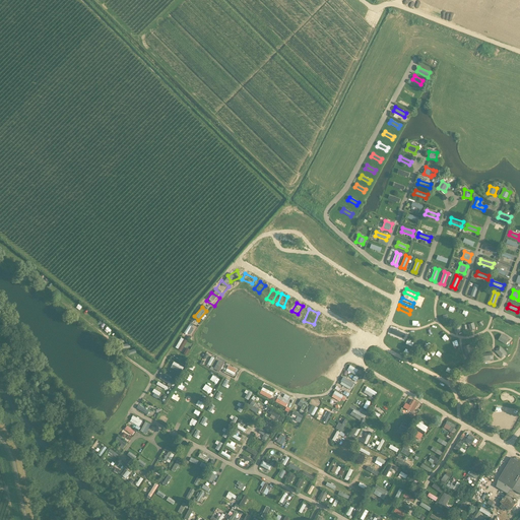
[(396,313),(395,317),(405,322),(407,318),(396,313)]
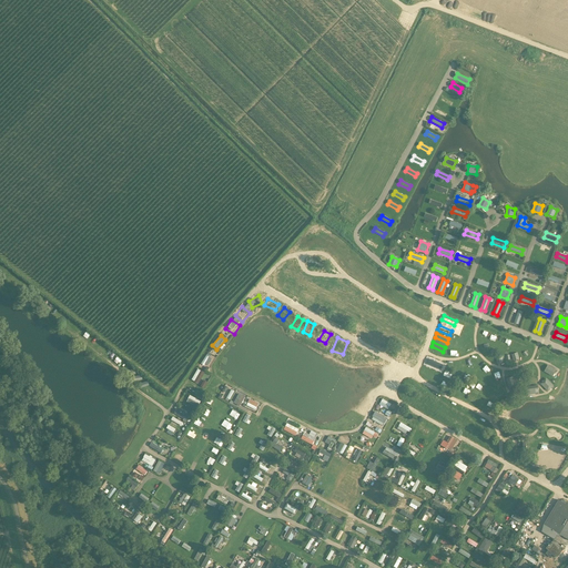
[(529,358),(533,351),(520,346),(517,354),(529,358)]
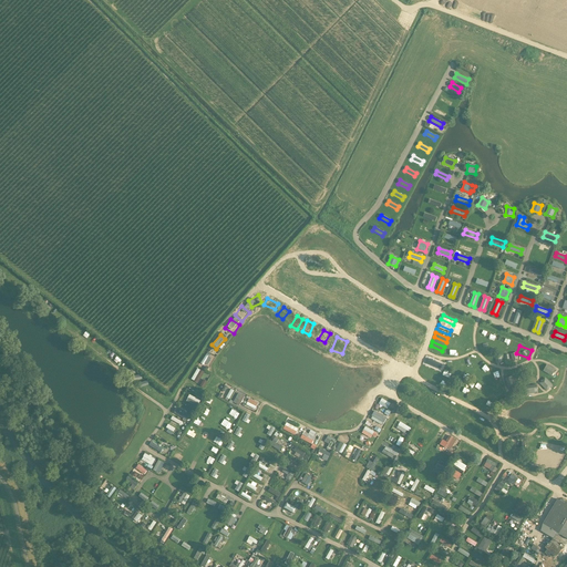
[(347,350),(343,358),(350,361),(353,353),(347,350)]
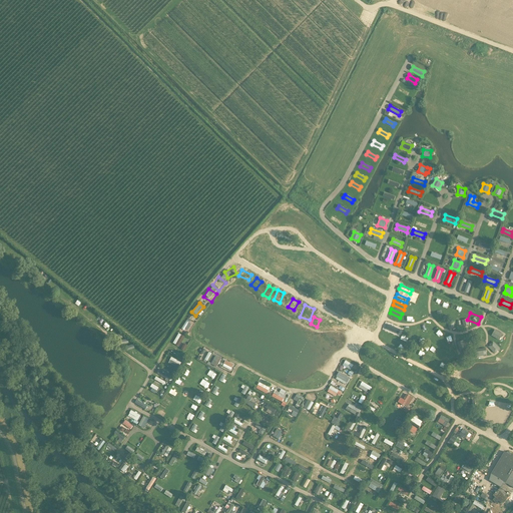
[(191,324),(189,323),(190,320),(188,318),(181,328),(186,331),(191,324)]
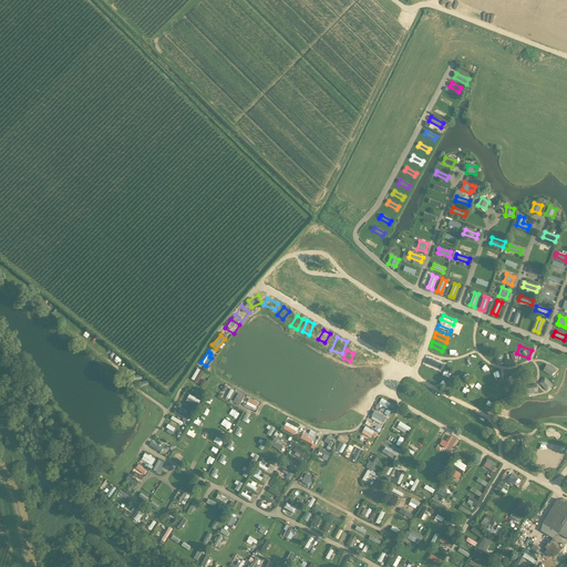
[(388,369),(385,371),(390,378),(400,370),(398,367),(390,372),(388,369)]
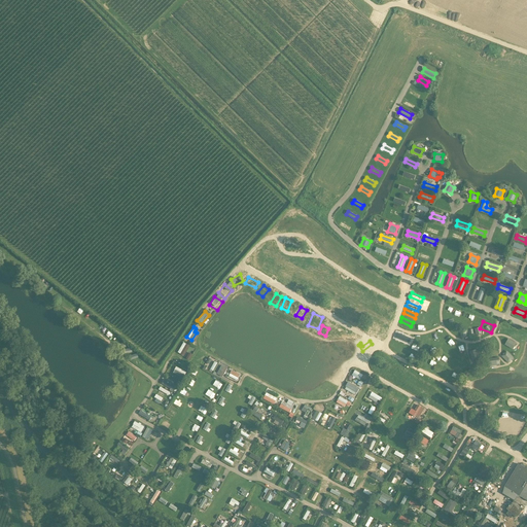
[(177,352),(184,356),(190,346),(183,342),(177,352)]
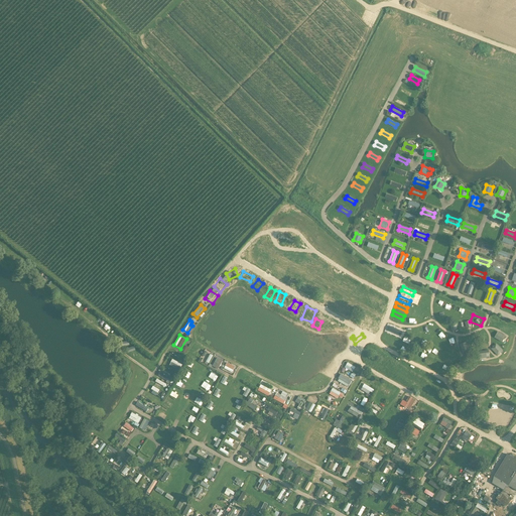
[(200,359),(203,349),(197,347),(194,357),(200,359)]
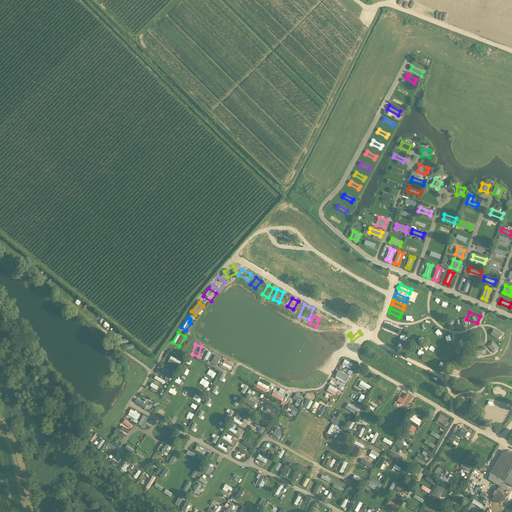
[(353,355),(356,349),(361,352),(362,348),(353,344),(349,353),(353,355)]
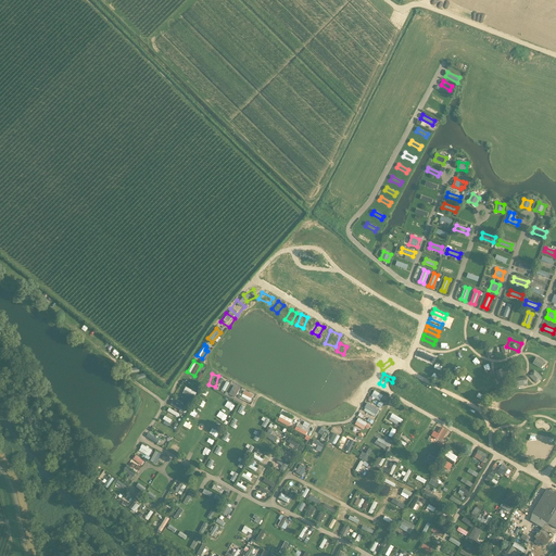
[(228,394),(235,397),(240,389),(234,384),(228,394)]
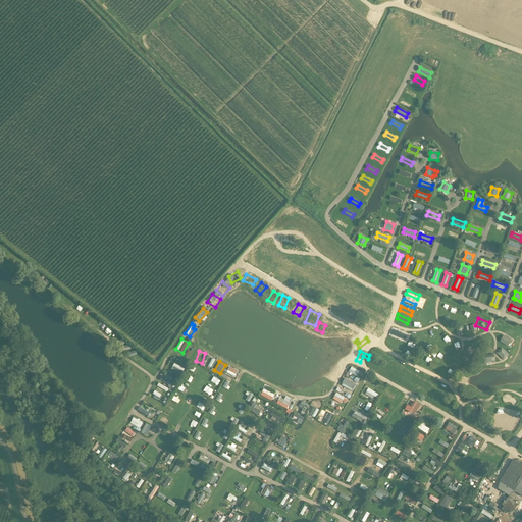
[(181,374),(185,368),(174,363),(171,369),(181,374)]
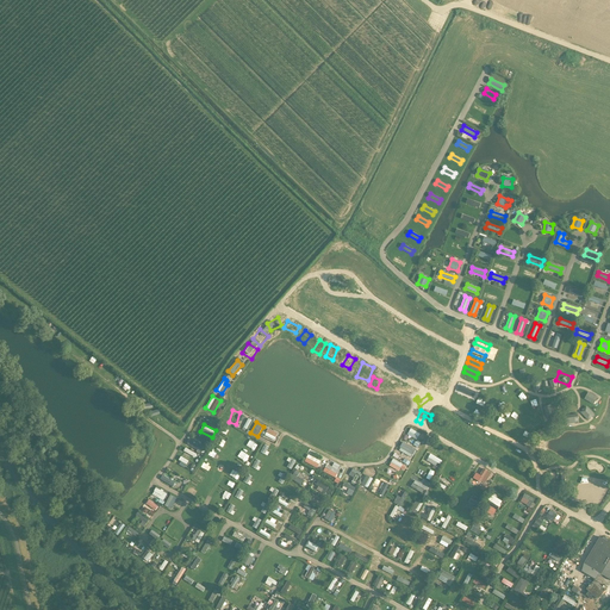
[(417,439),(421,433),(410,428),(408,435),(417,439)]
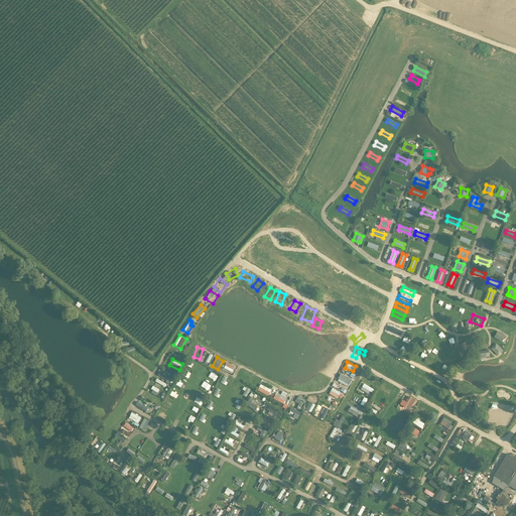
[(382,362),(380,366),(390,372),(392,369),(382,362)]
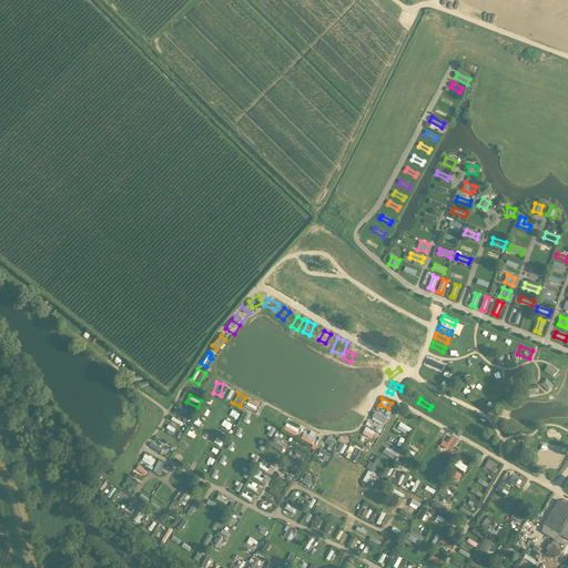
[(250,399),(246,406),(255,411),(259,404),(250,399)]
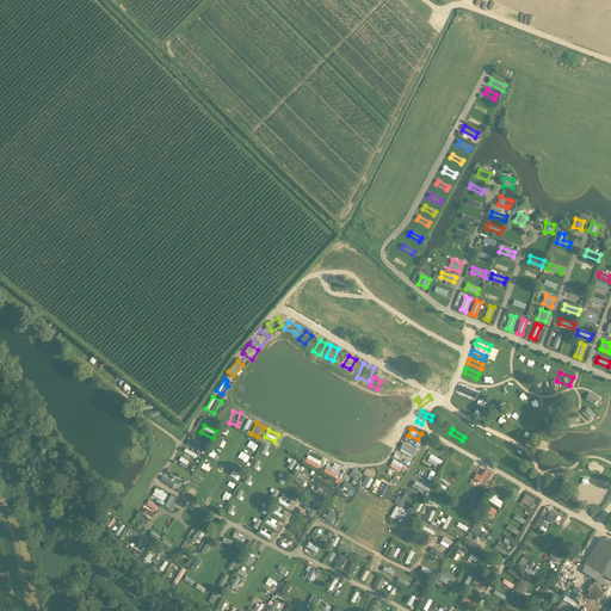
[(518,431),(514,438),(524,443),(528,436),(518,431)]
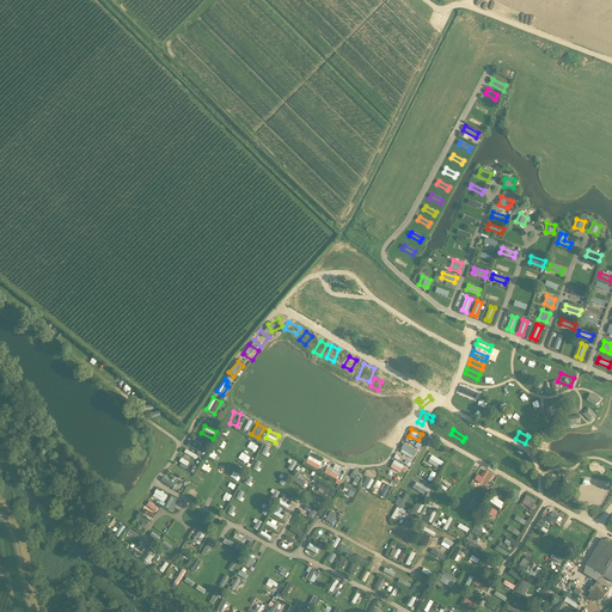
[(281,447),(291,451),(295,444),(285,439),(281,447)]
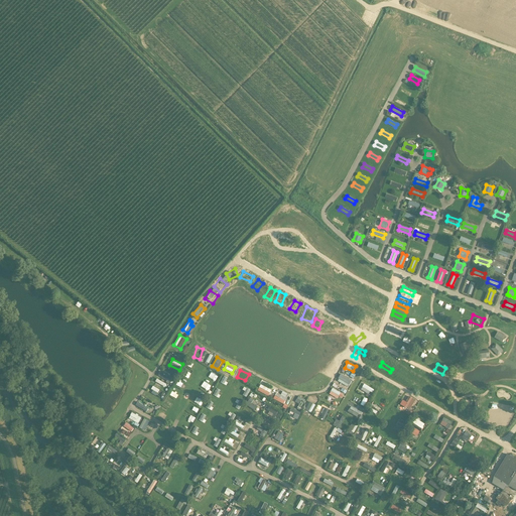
[(169,382),(171,378),(160,373),(158,376),(169,382)]
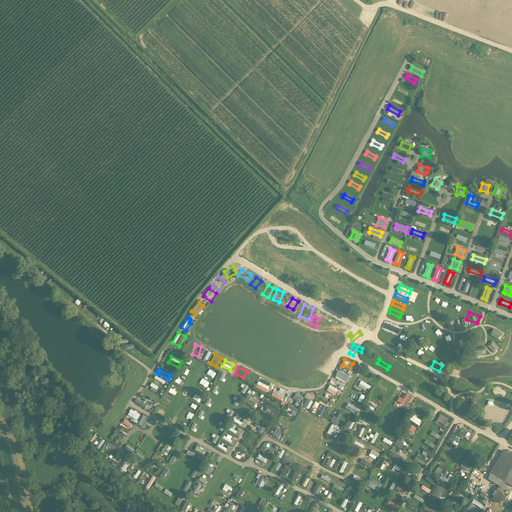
[(345,383),(349,376),(338,371),(334,378),(345,383)]
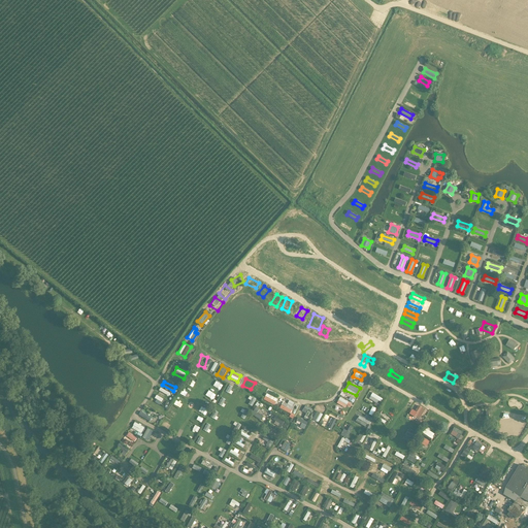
[(415,383),(409,392),(415,396),(421,386),(415,383)]
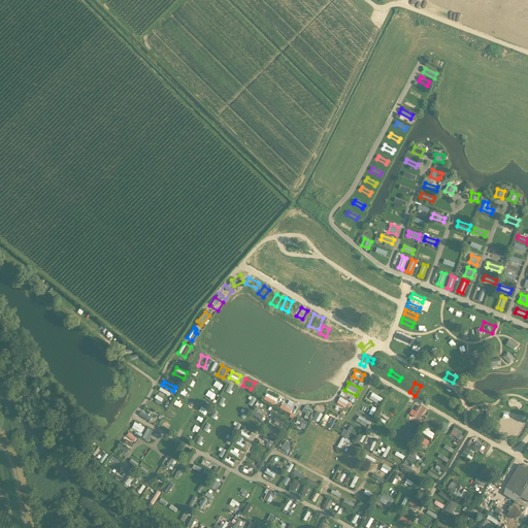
[(159,390),(169,396),(171,393),(160,387),(159,390)]
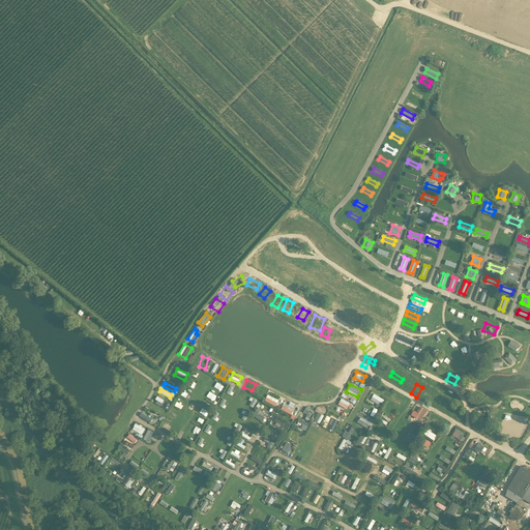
[(206,396),(213,402),(217,396),(210,390),(206,396)]
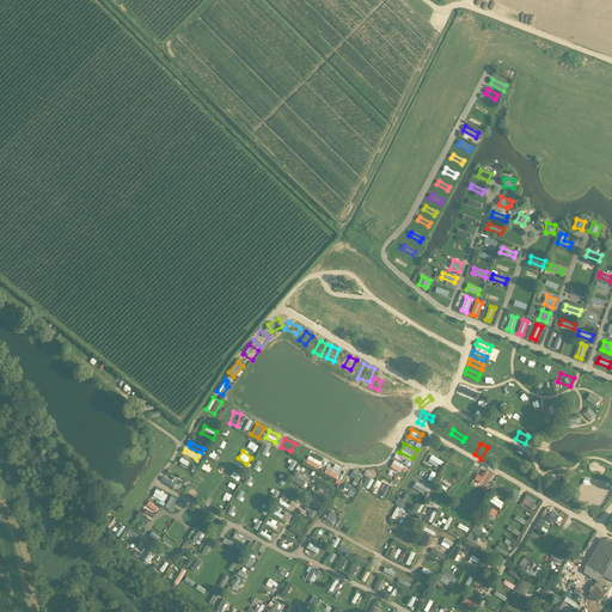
[(439,464),(441,465),(444,461),(432,454),(428,461),(436,467),(439,464)]
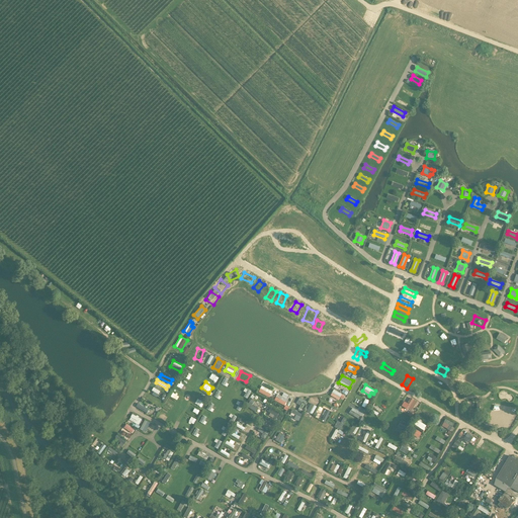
[(261,385),(258,393),(270,397),(272,391),(261,385)]
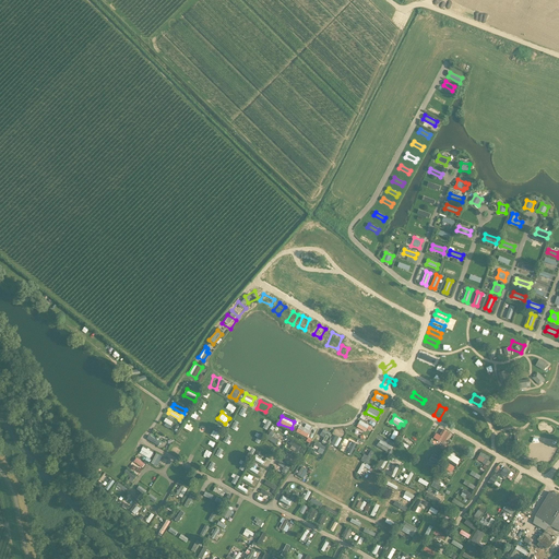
[(166,423),(164,425),(169,428),(174,421),(166,417),(164,421),(166,423)]
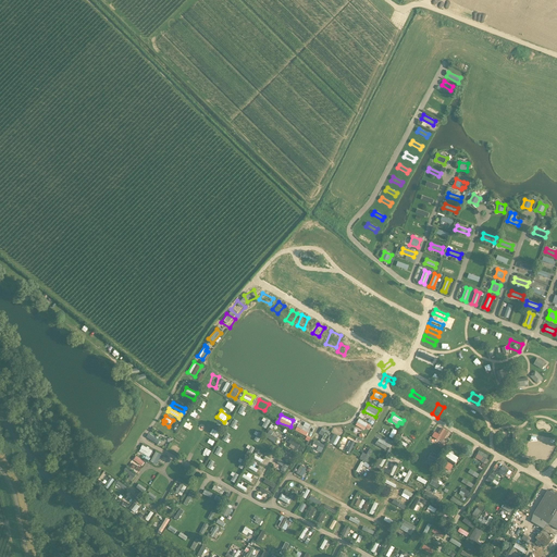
[(411,425),(420,428),(421,420),(413,418),(411,425)]
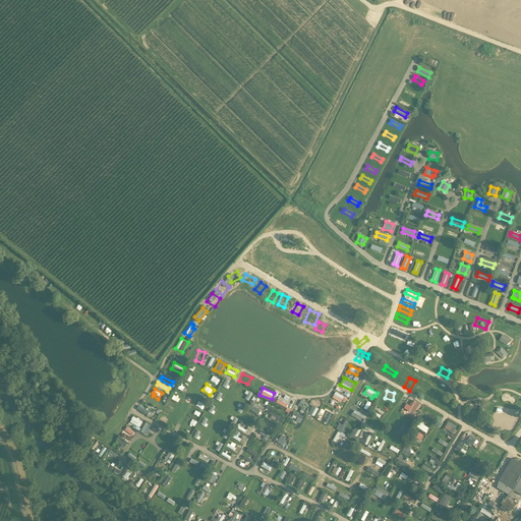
[(429,391),(425,400),(430,402),(433,397),(436,398),(438,394),(429,391)]
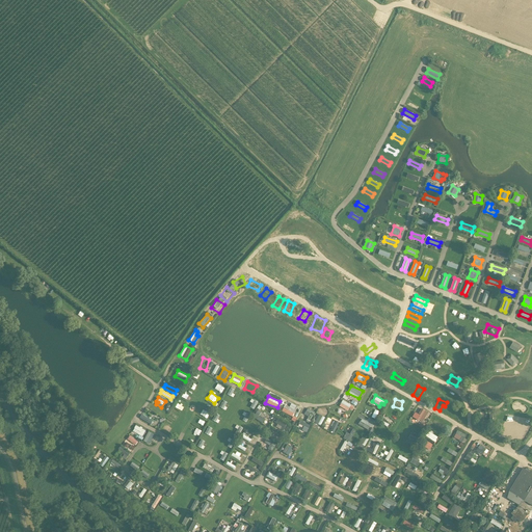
[(339,406),(348,410),(349,408),(352,410),(354,405),(342,400),(339,406)]
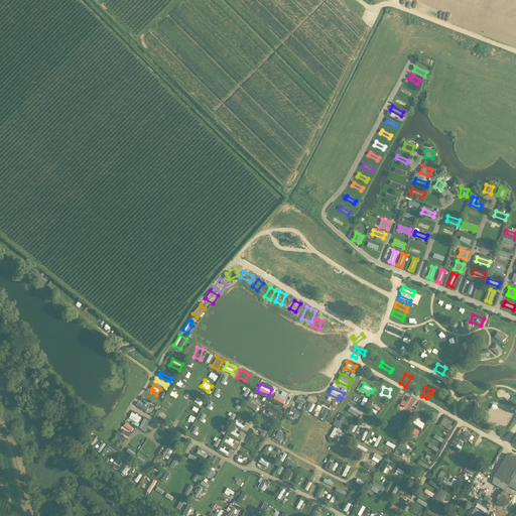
[(273,399),(284,404),(287,397),(276,392),(273,399)]
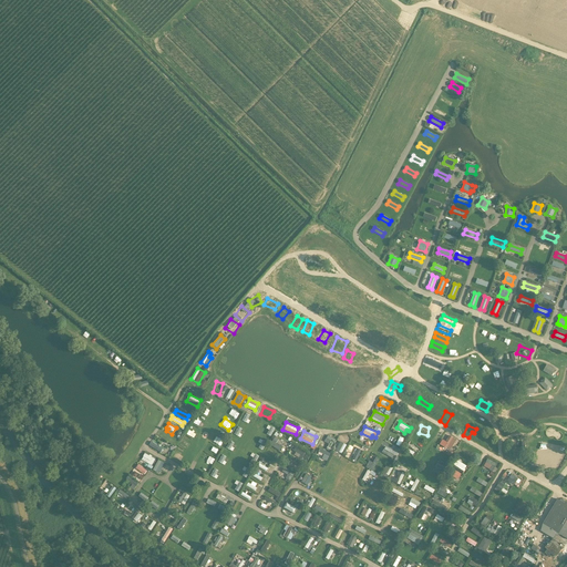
[(393,432),(390,437),(401,444),(404,439),(393,432)]
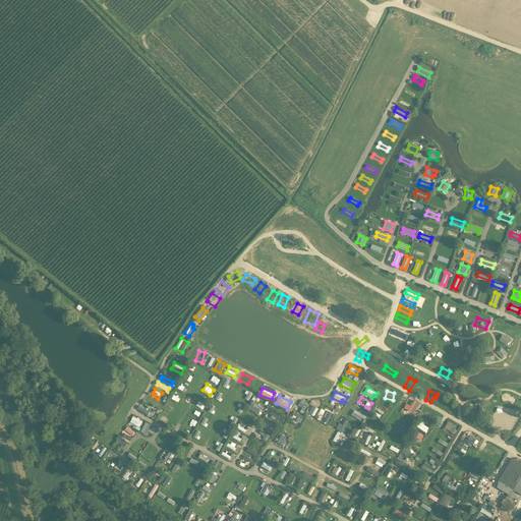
[(301,410),(304,411),(307,403),(300,400),(298,405),(302,407),(301,410)]
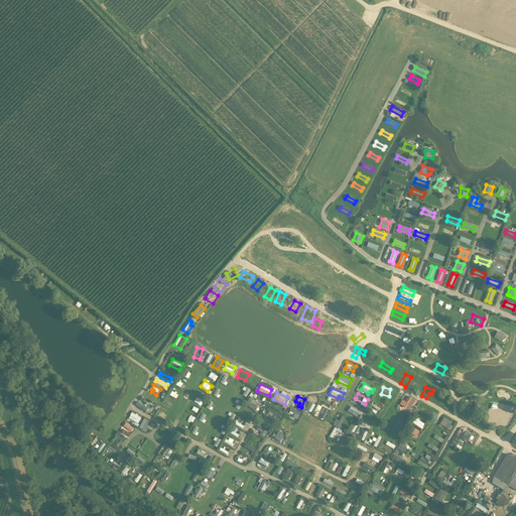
[(413,410),(415,405),(413,403),(415,399),(408,396),(405,401),(402,399),(400,404),(413,410)]
